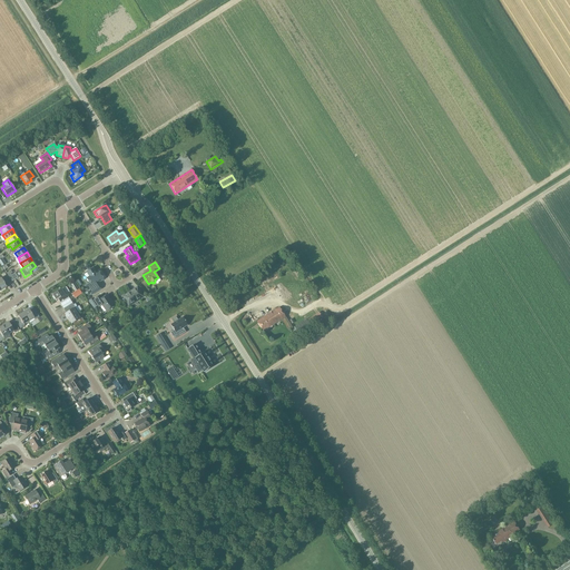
[(90,285),(86,287),(90,295),(101,288),(97,283),(104,279),(98,271),(96,273),(92,268),(87,272),(89,276),(86,278),(90,285)]
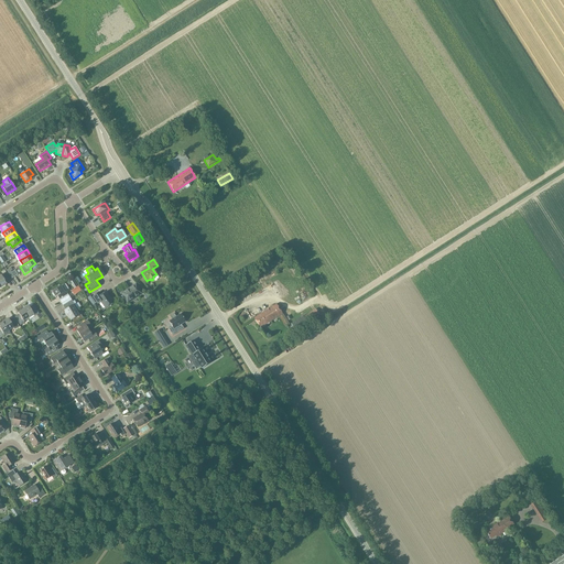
[(0,275),(0,285),(1,288),(7,284),(6,282),(9,280),(6,273),(1,275),(0,275)]
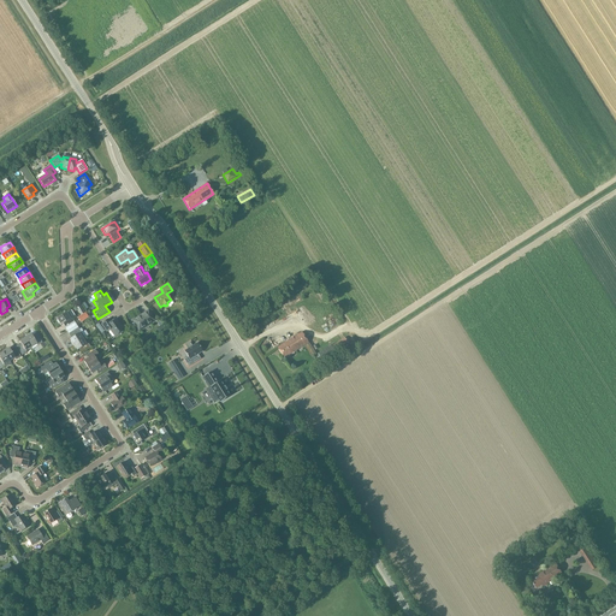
[(132,320),(138,331),(154,320),(148,311),(132,320)]
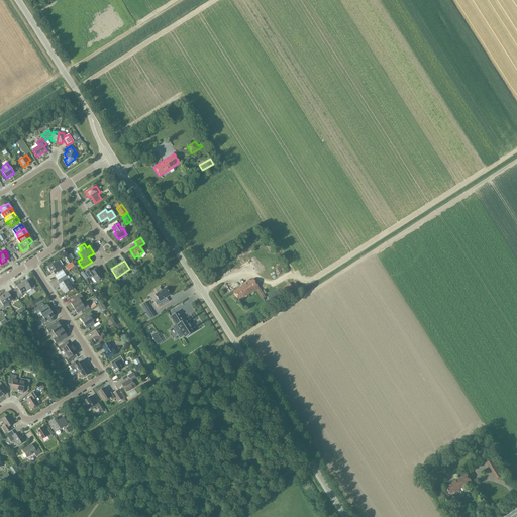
[(50,265),(46,267),(50,273),(53,272),(55,275),(63,271),(60,267),(59,268),(56,263),(52,266),(50,265)]
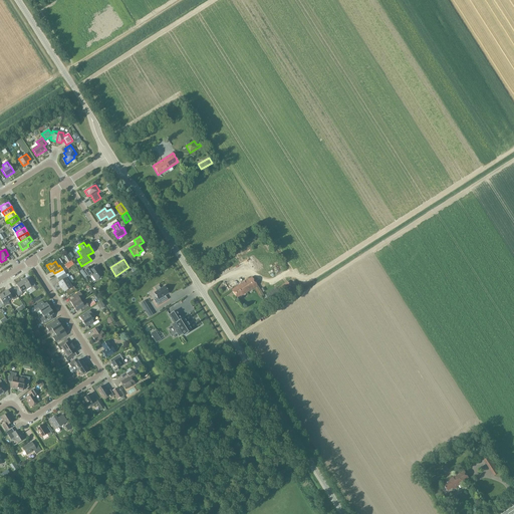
[(90,266),(84,270),(89,277),(91,275),(95,281),(103,276),(102,275),(103,274),(101,272),(100,272),(96,266),(92,269),(90,266)]
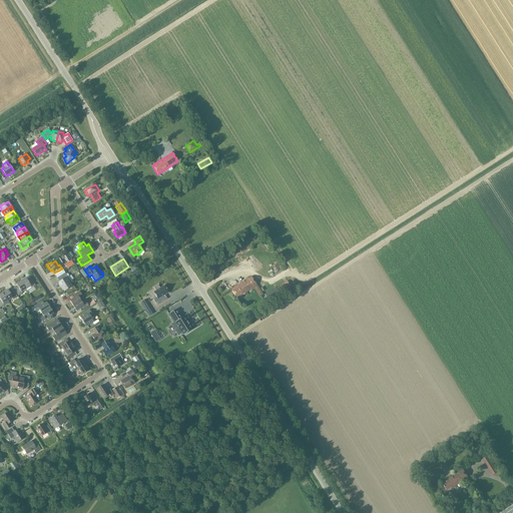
[(65,273),(57,278),(60,282),(58,283),(61,288),(69,283),(70,282),(67,277),(65,273)]
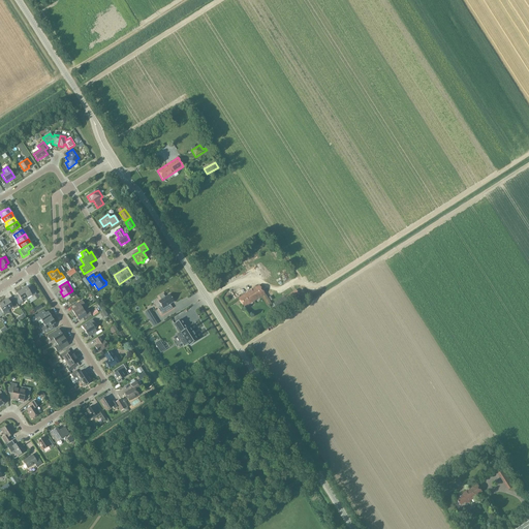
[(244,307),(265,294),(258,285),(238,299),(244,307)]
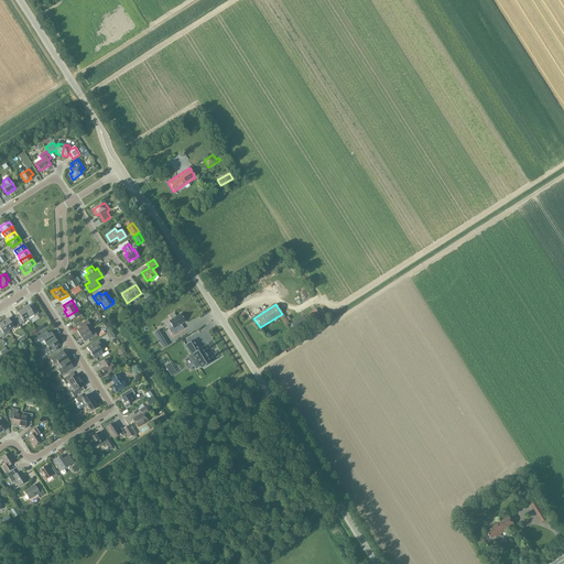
[(30,320),(39,314),(33,305),(30,307),(28,306),(23,310),(29,318),(30,321),(30,320)]
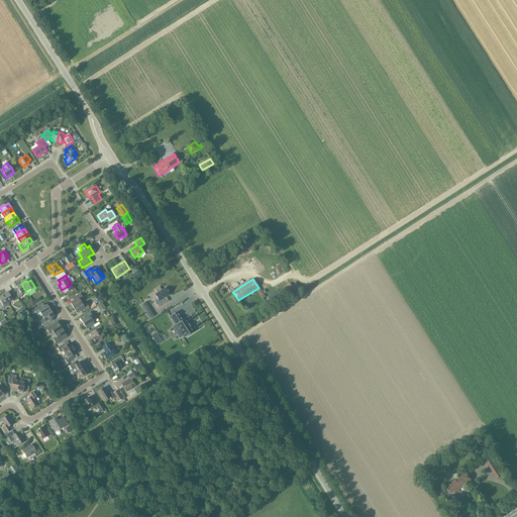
[(21,294),(26,292),(21,284),(16,287),(17,288),(14,291),(18,298),(22,296),(21,294)]
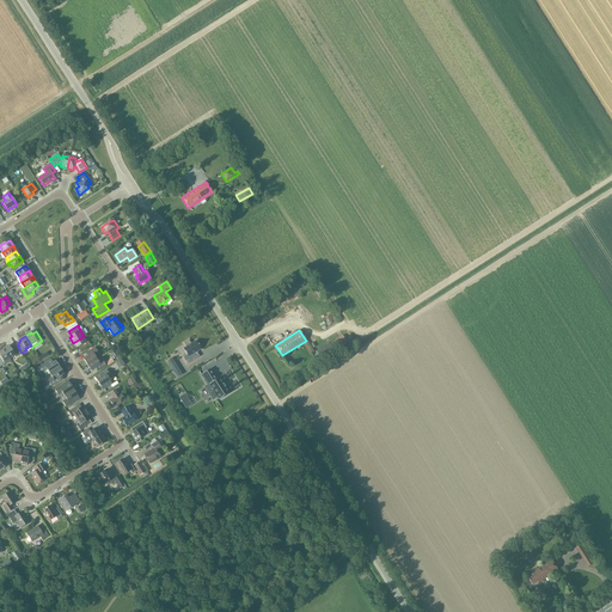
[(342,336),(330,343),(332,349),(346,341),(342,336)]
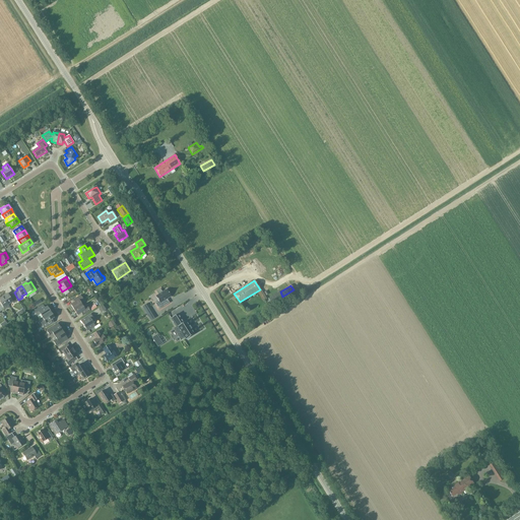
[(70,286),(62,291),(65,296),(67,295),(69,299),(76,294),(74,289),(72,290),(70,286)]
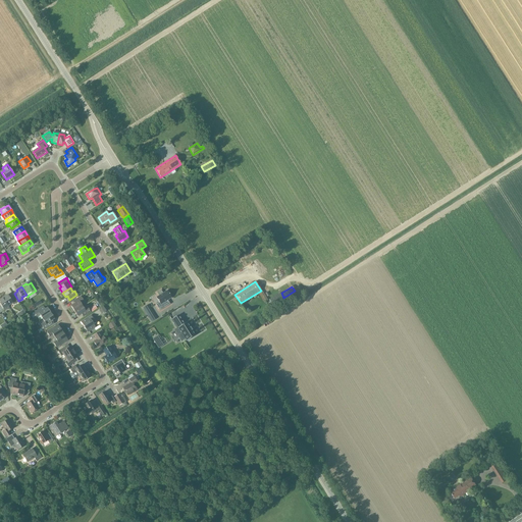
[(160,291),(157,293),(158,296),(156,298),(158,302),(155,304),(159,311),(169,305),(166,301),(171,298),(167,291),(162,294),(160,291)]
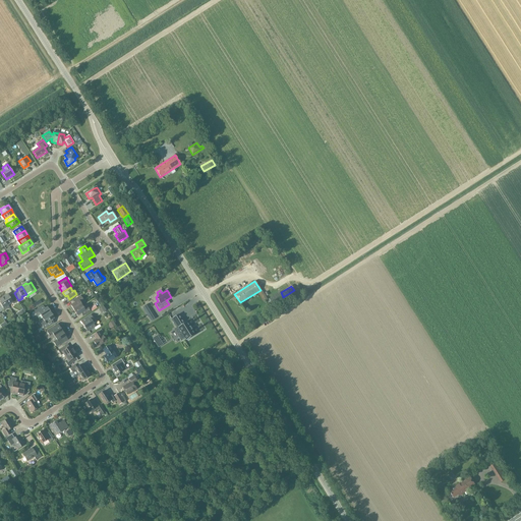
[(279,292),(269,299),(272,305),(283,298),(279,292)]
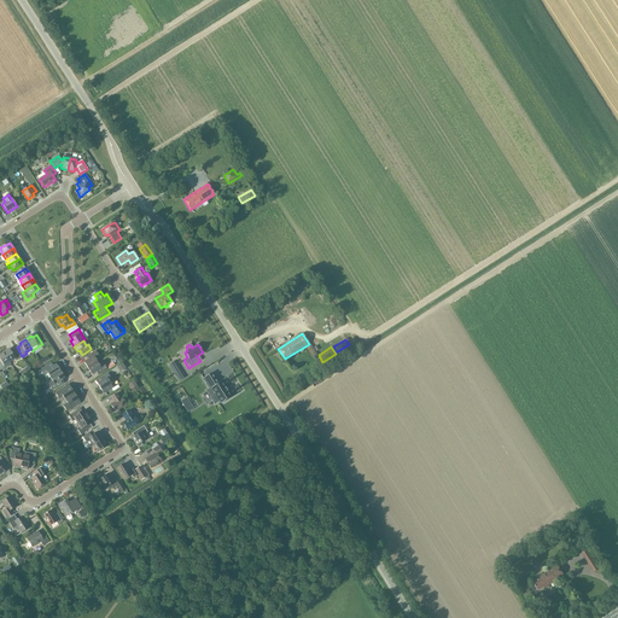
[(3,353),(10,362),(15,359),(16,361),(21,357),(15,349),(10,351),(9,349),(3,353)]
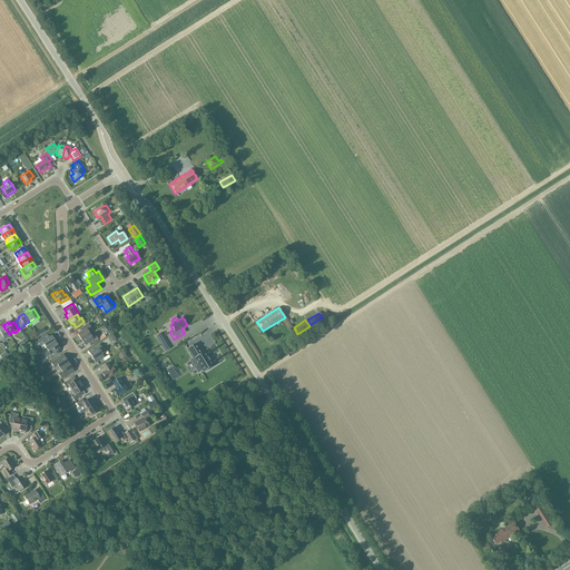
[(81,340),(90,334),(88,332),(91,330),(88,324),(82,327),(84,331),(77,334),(81,340)]
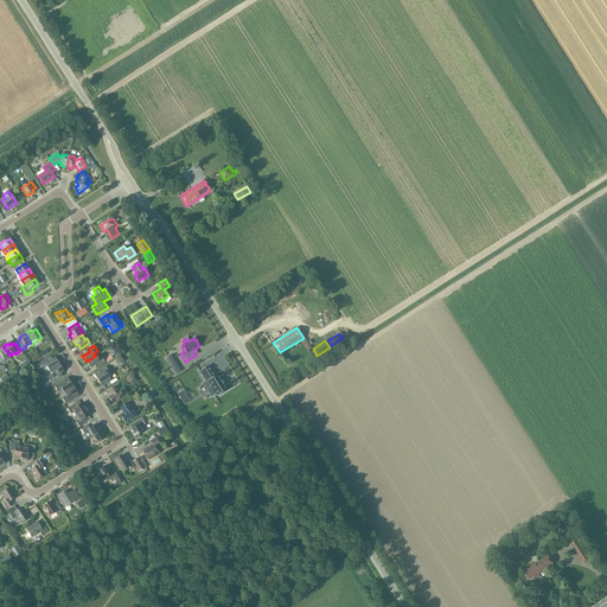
[(96,356),(87,362),(90,369),(97,364),(98,366),(106,363),(101,357),(97,359),(96,356)]
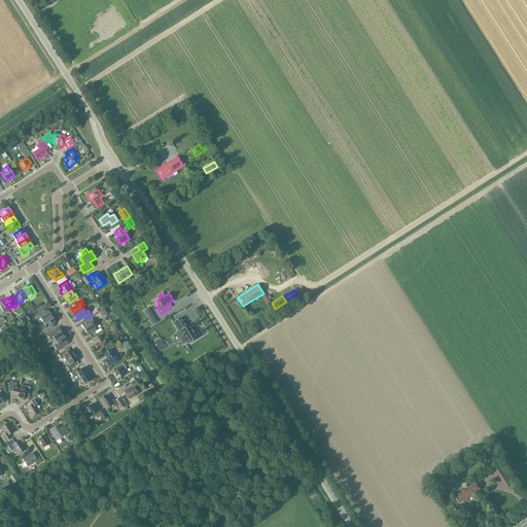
[(42,322),(50,317),(47,311),(45,313),(43,310),(34,315),(37,320),(40,318),(42,322)]
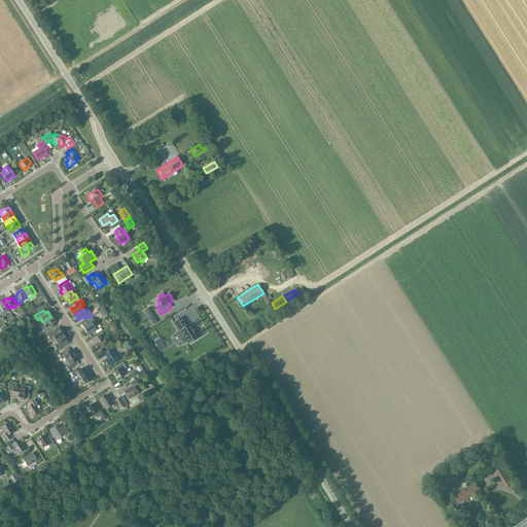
[(50,317),(42,322),(44,325),(41,327),(44,332),(55,326),(53,323),(55,322),(50,317)]
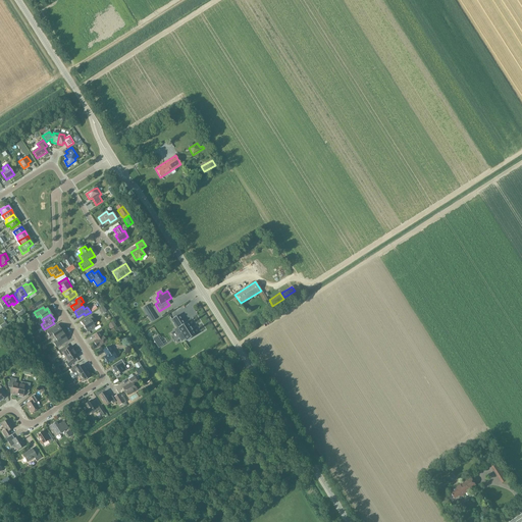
[(91,315),(81,322),(88,332),(95,327),(92,321),(94,320),(91,315)]
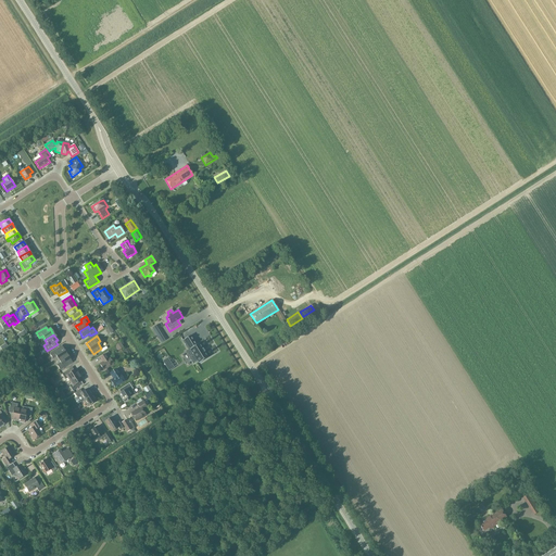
[(190,336),(184,339),(185,340),(182,341),(187,348),(188,346),(190,349),(186,352),(189,357),(193,355),(199,363),(207,357),(199,343),(196,345),(193,343),(194,342),(190,336)]
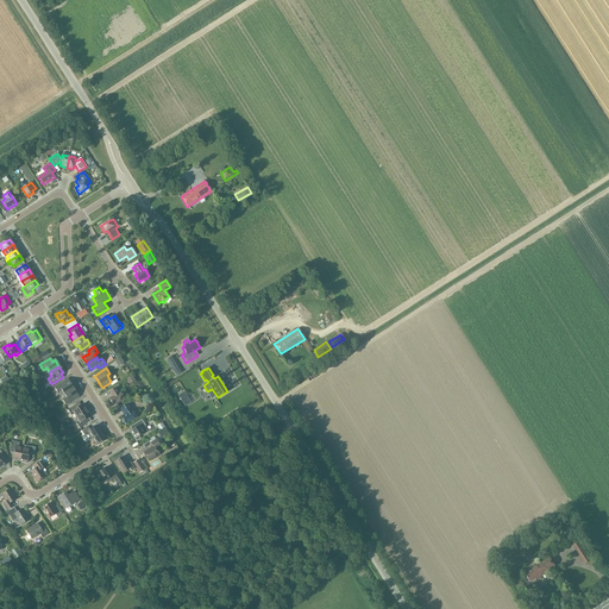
[(63,394),(73,388),(67,380),(54,388),(57,393),(62,390),(63,394)]
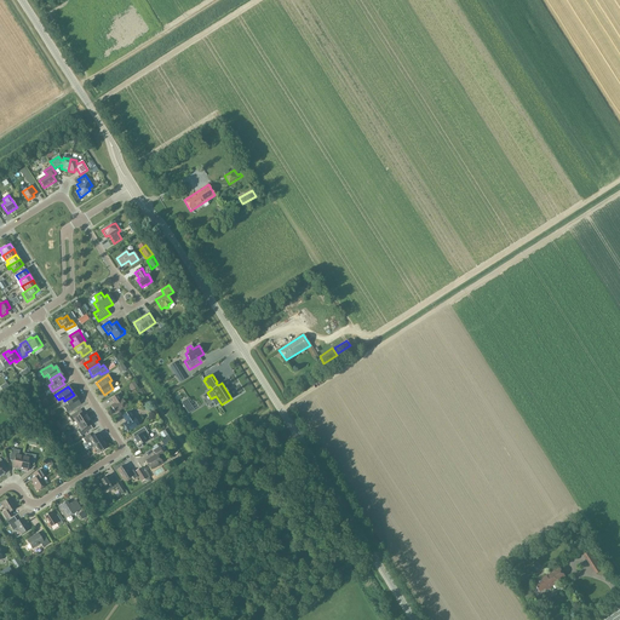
[(74,395),(64,401),(67,405),(63,407),(67,413),(80,405),(74,395)]
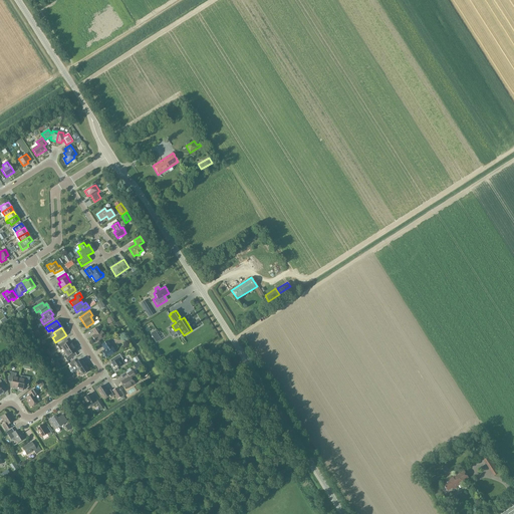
[(94,334),(92,336),(95,342),(104,336),(100,330),(99,331),(97,327),(92,330),(94,334)]
